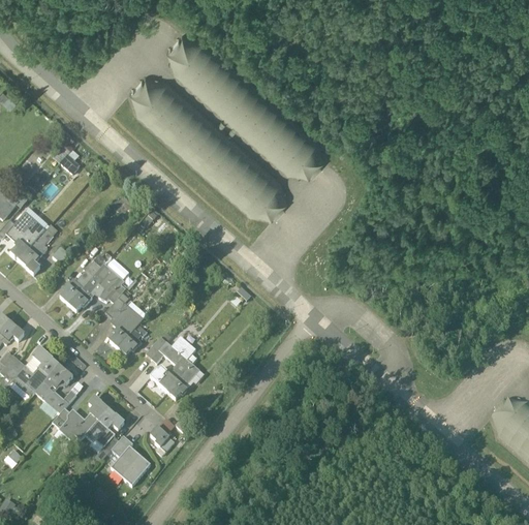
[(165,53),(173,76),(286,177),(309,182),(325,163),(318,141),(204,40),(181,35),(165,53)]
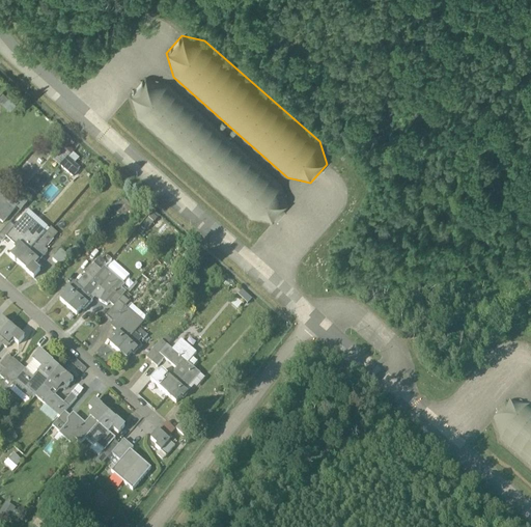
[(16,101),(3,89),(0,92),(0,96),(10,106),(16,101)]
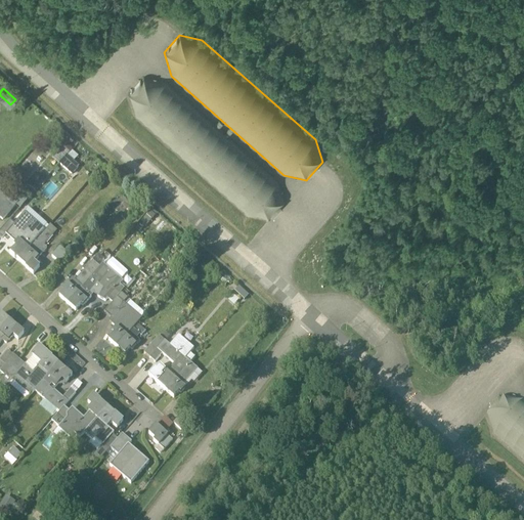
[(45,111),(38,119),(45,124),(51,117),(45,111)]
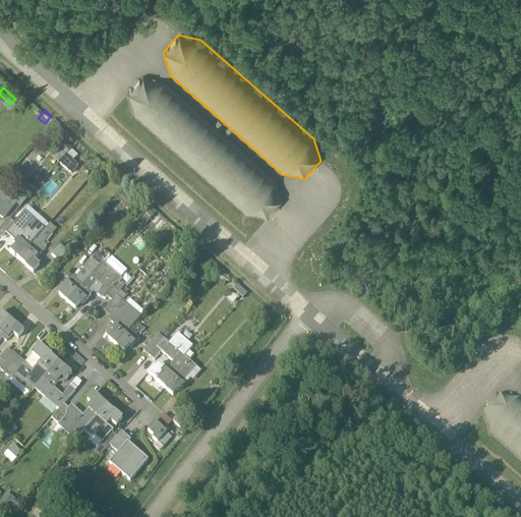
[(68,133),(53,120),(47,127),(60,138),(62,136),(64,137),(68,133)]
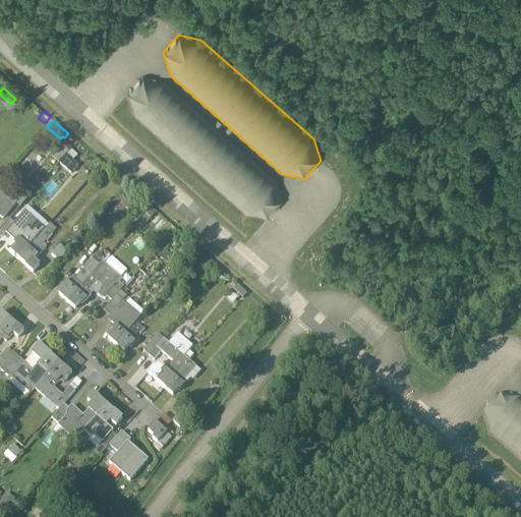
[(64,137),(62,136),(60,138),(56,144),(66,152),(72,145),(64,137)]
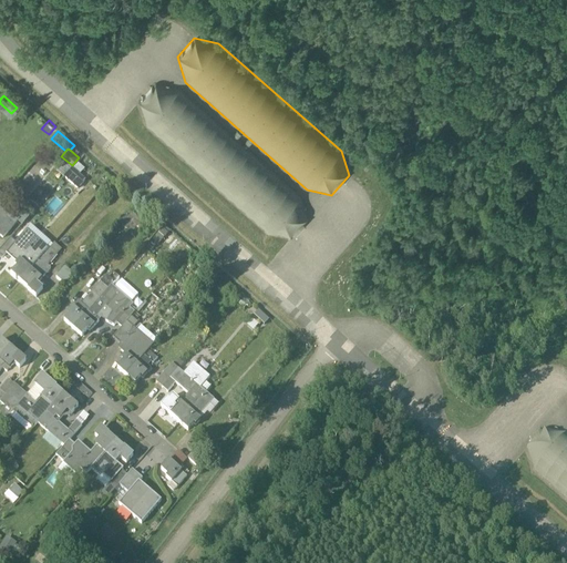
[(84,177),(72,165),(65,173),(79,184),(84,177)]
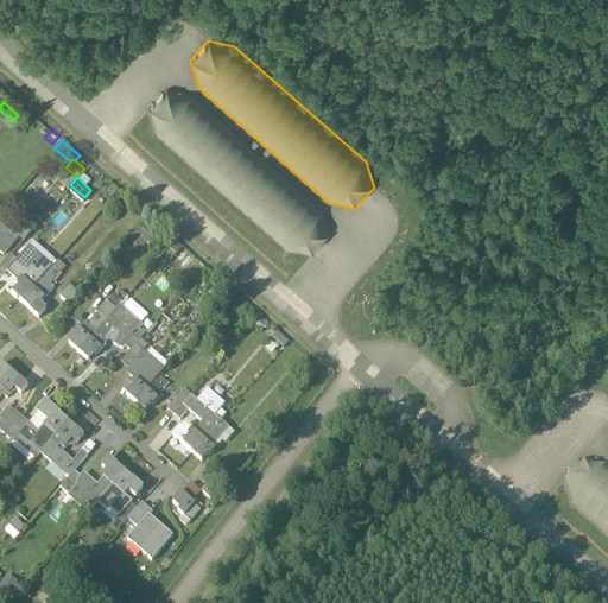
[(11,229),(0,220),(0,215),(1,214),(0,213),(0,247),(2,251),(19,233),(14,228),(12,227),(11,229)]
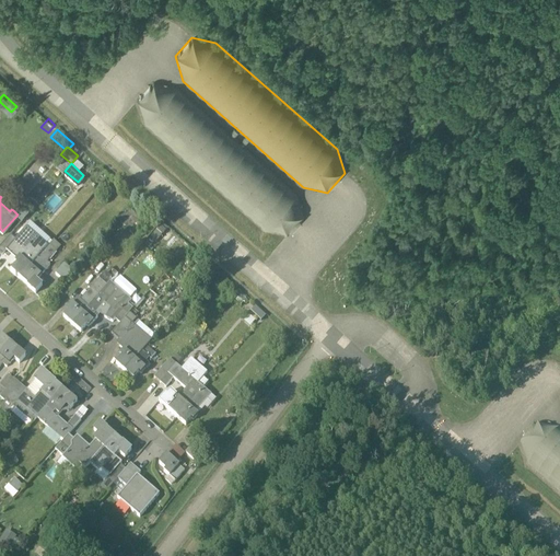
[(22,200),(13,210),(18,215),(22,219),(32,208),(22,200)]
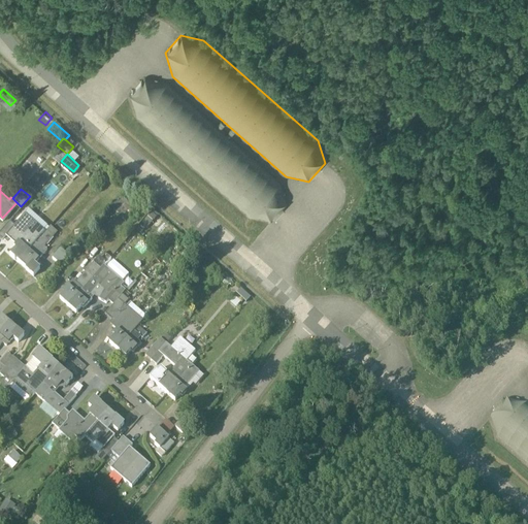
[(132,207),(119,196),(113,202),(127,214),(132,207)]
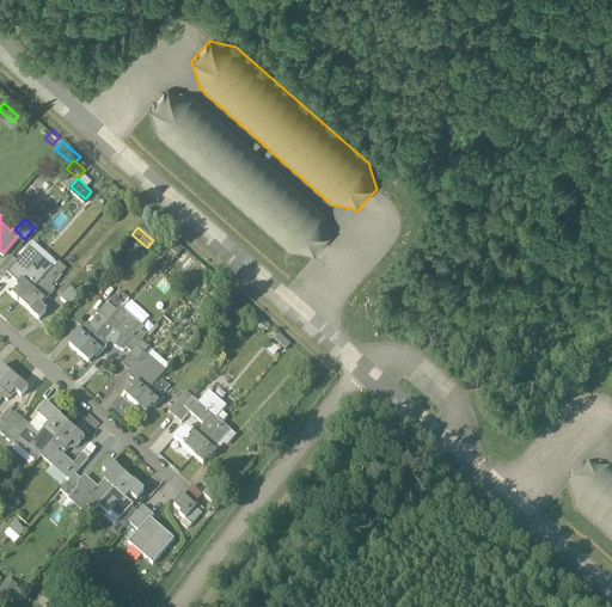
[(22,276),(34,287),(49,269),(25,249),(17,259),(10,267),(22,276)]
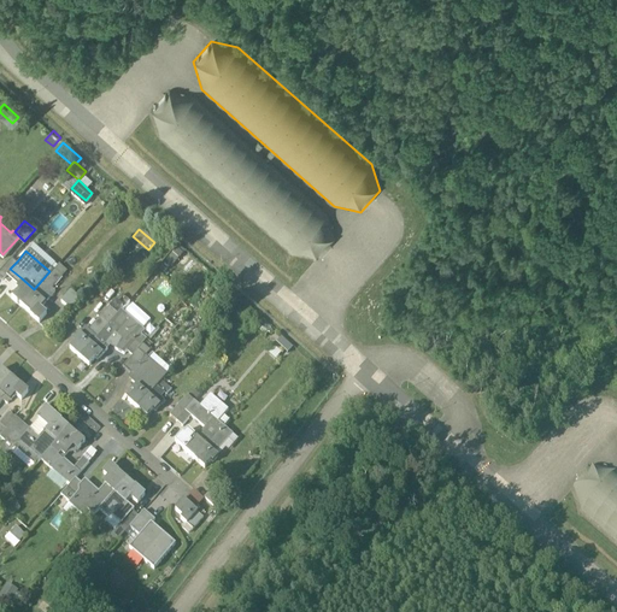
[(10,269),(17,262),(11,257),(0,269),(0,274),(3,277),(10,269)]
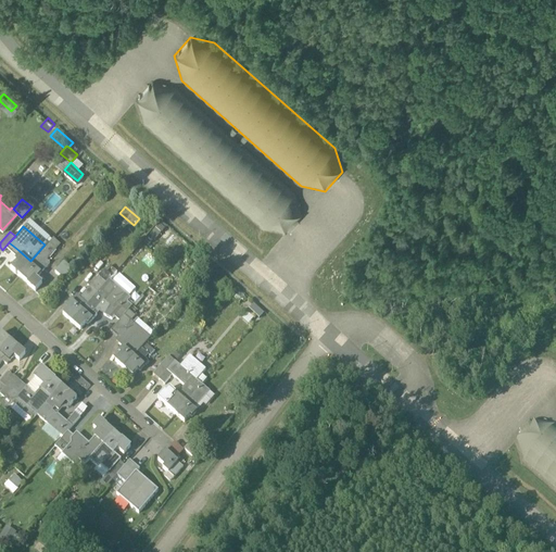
[(45,245),(30,261),(40,270),(49,259),(46,255),(55,245),(49,239),(45,245)]
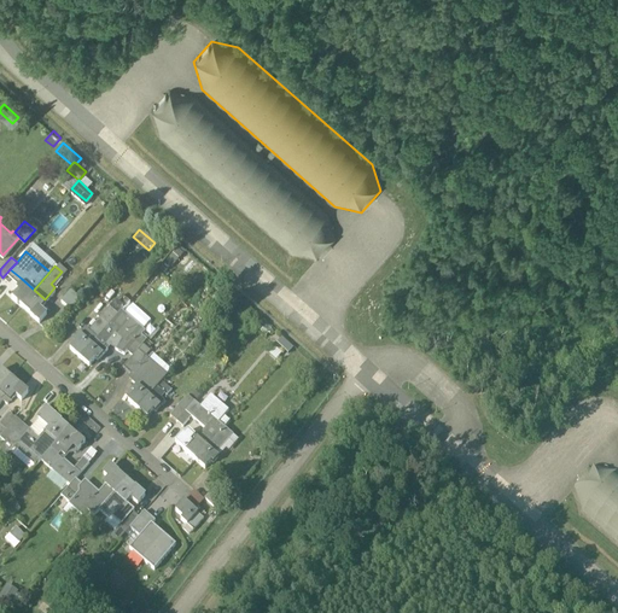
[(34,290),(22,279),(16,286),(18,287),(12,295),(22,303),(34,290)]
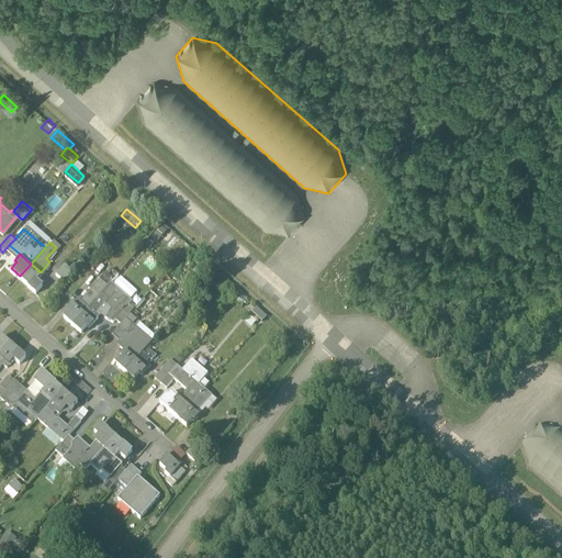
[(64,260),(55,270),(64,278),(72,268),(64,260)]
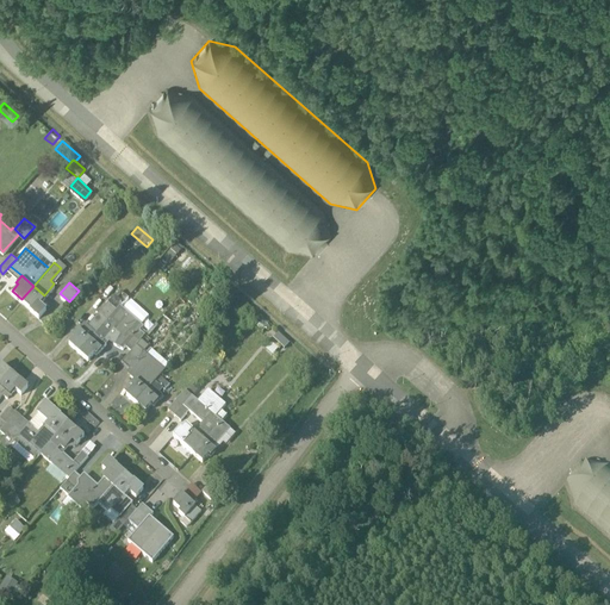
[(44,295),(33,286),(22,299),(31,307),(30,309),(38,316),(47,307),(39,300),(44,295)]
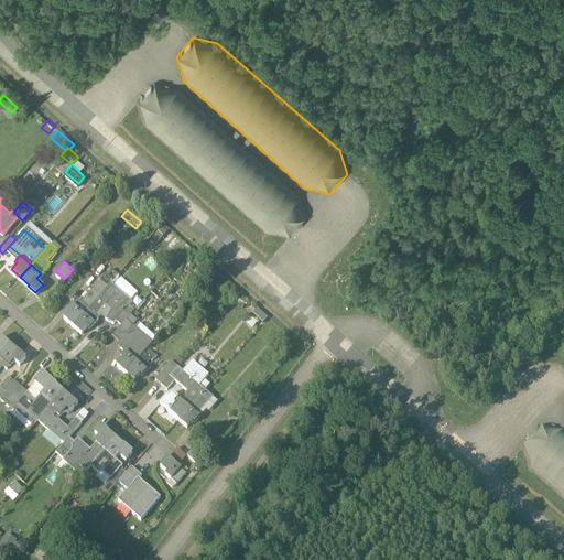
[(112,278),(106,272),(101,277),(108,283),(110,280),(112,278)]
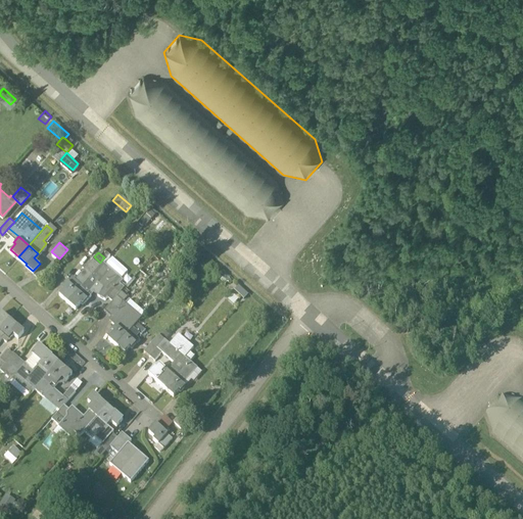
[(94,256),(75,278),(77,280),(73,285),(77,289),(92,272),(100,263),(94,256)]
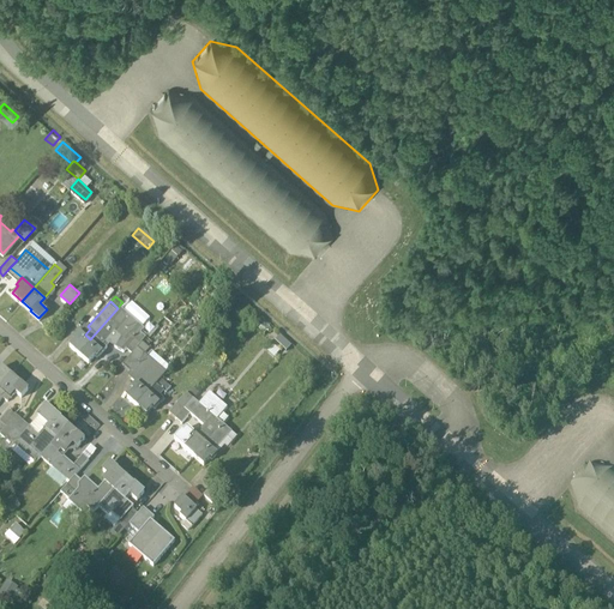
[(144,326),(120,305),(118,308),(108,319),(116,327),(114,329),(121,335),(115,344),(124,349),(126,347),(142,329),(144,326)]
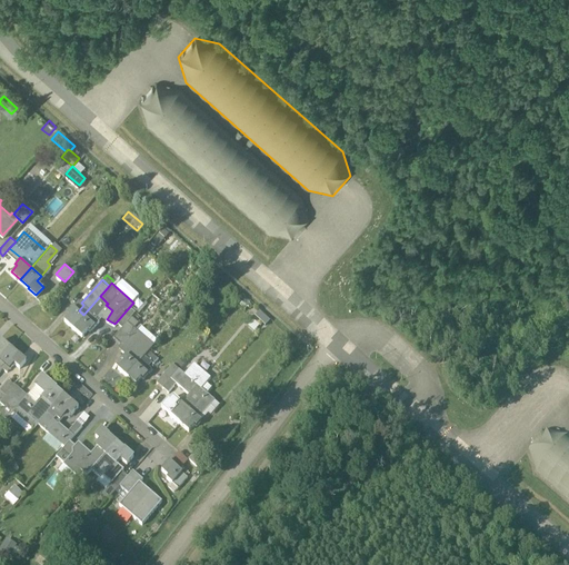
[(100,296),(83,315),(91,321),(96,316),(106,305),(108,304),(100,296)]
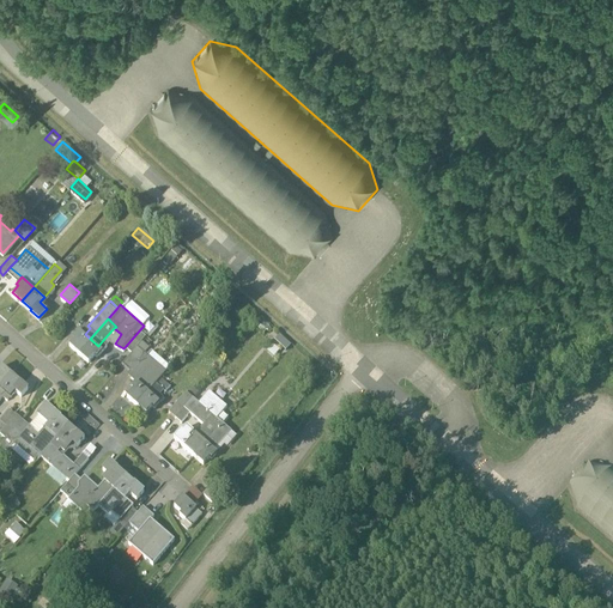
[(84,322),(79,328),(85,334),(90,328),(87,326),(84,322)]
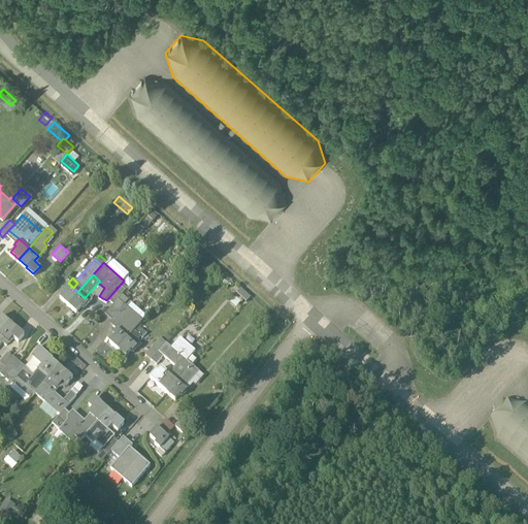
[(73,288),(68,283),(63,288),(65,289),(60,295),(68,302),(77,292),(73,288)]
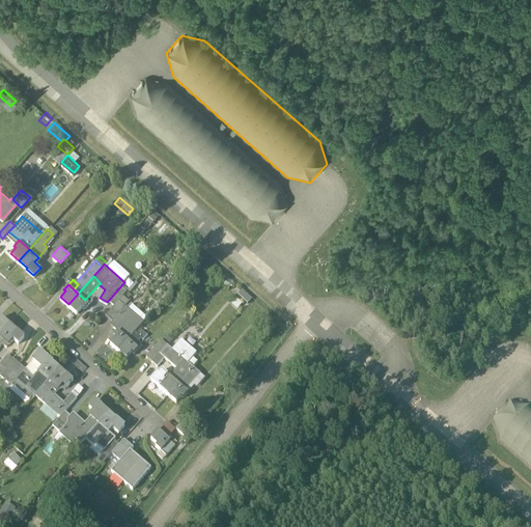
[(122,284),(109,300),(113,303),(118,298),(128,287),(122,284)]
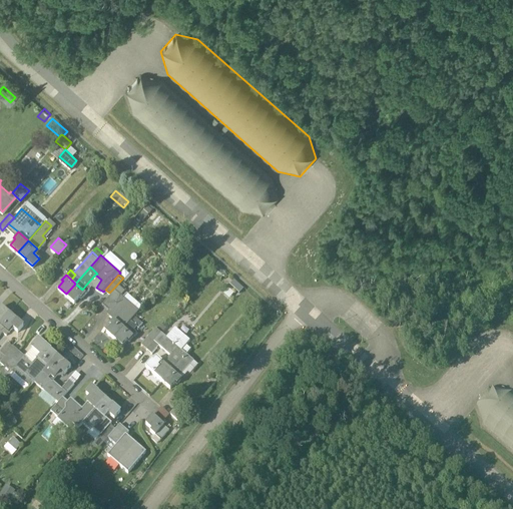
[(82,290),(75,284),(66,294),(74,301),(79,296),(81,297),(89,288),(86,285),(82,290)]
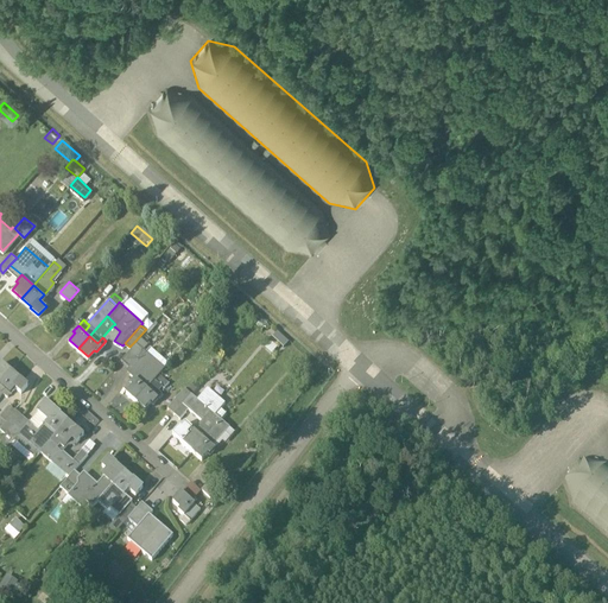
[(135,341),(131,348),(130,347),(121,357),(128,365),(144,348),(135,341)]
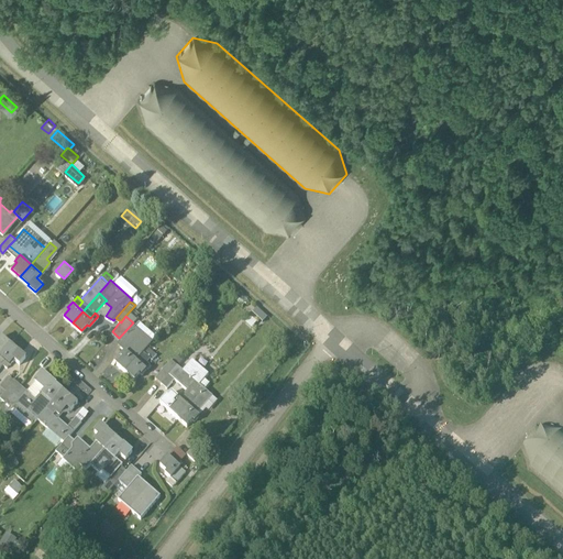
[(133,322),(119,338),(121,339),(118,342),(124,348),(120,353),(122,355),(117,361),(125,369),(135,358),(143,349),(147,344),(151,340),(152,339),(133,322)]
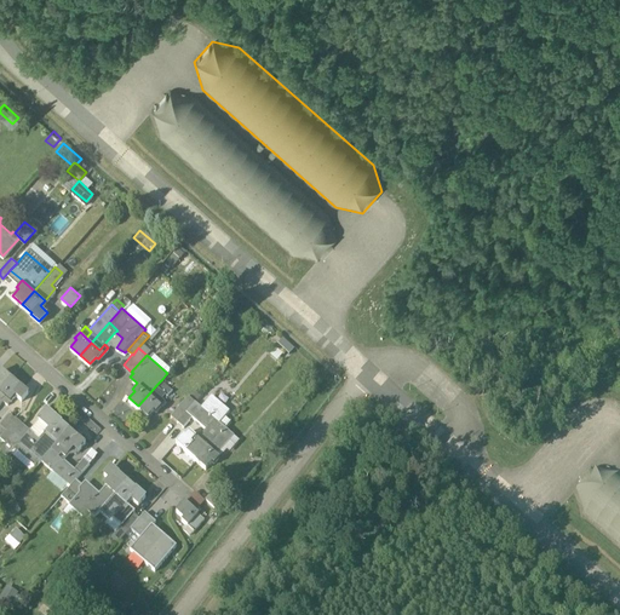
[(1,367),(0,368),(0,386),(10,375),(1,367)]
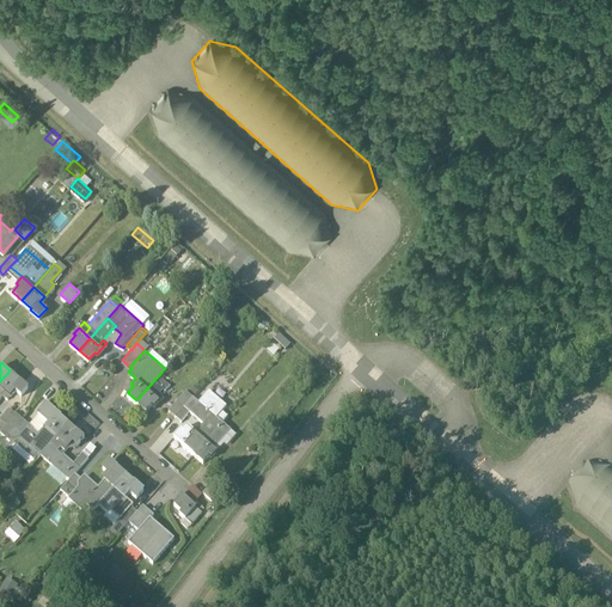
[(10,371),(0,381),(0,384),(11,393),(16,387),(22,393),(28,385),(19,378),(11,371),(10,371)]
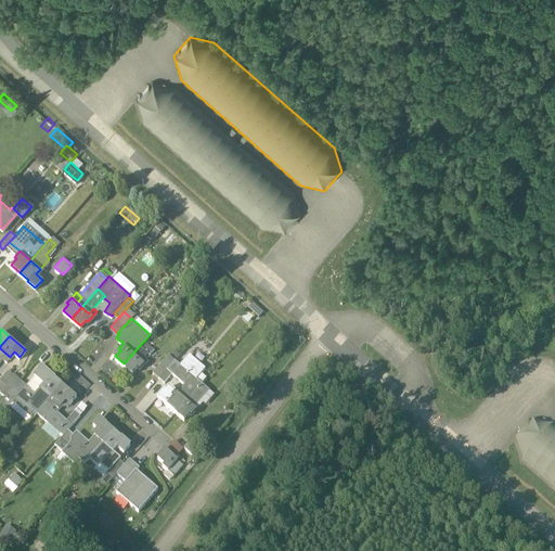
[(153,346),(145,340),(141,344),(149,351),(153,346)]
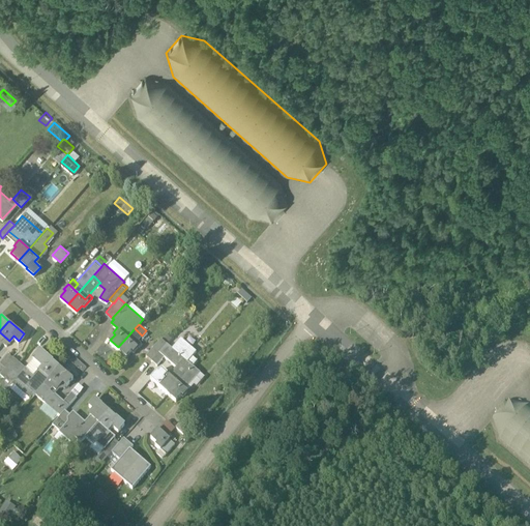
[(9,341),(0,332),(0,343),(3,341),(6,344),(9,341)]
